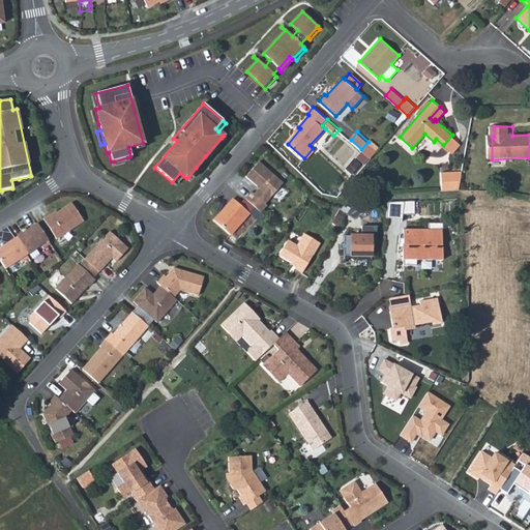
[(222,138),(205,156),(208,159),(225,140),(222,138)]
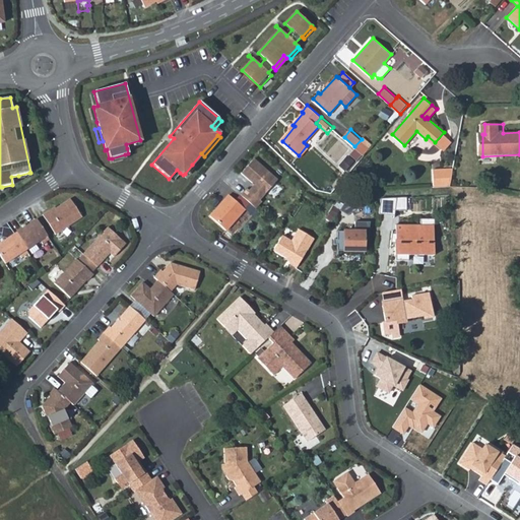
[(126,144),(127,148),(141,144),(140,140),(126,144)]
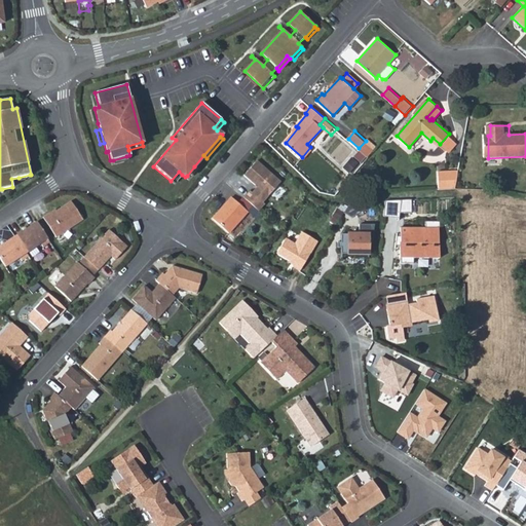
[(126,156),(113,160),(114,164),(127,160),(126,156)]
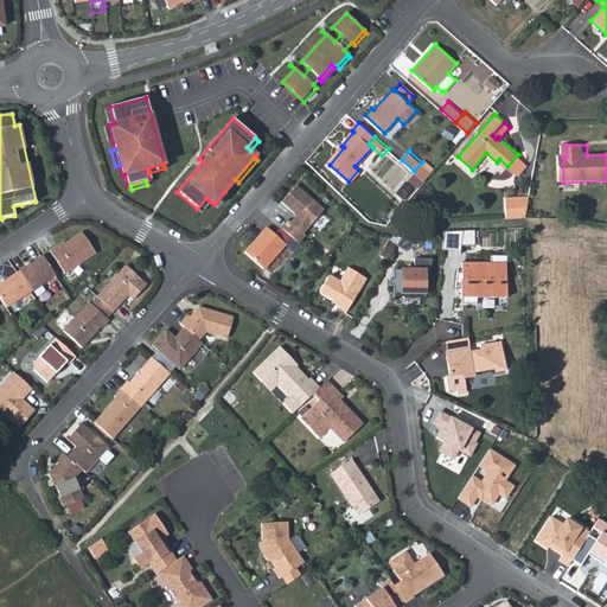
[(281,228),(299,243),(305,235),(304,232),(324,210),(296,185),(281,202),(294,213),(296,213),(296,217),(295,217),(291,222),(288,219),(281,228)]
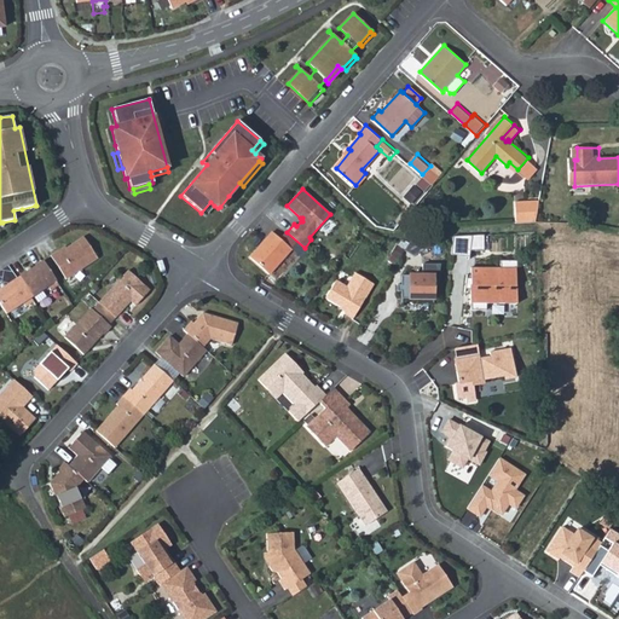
[(229,196),(220,207),(224,209),(232,198),(229,196)]
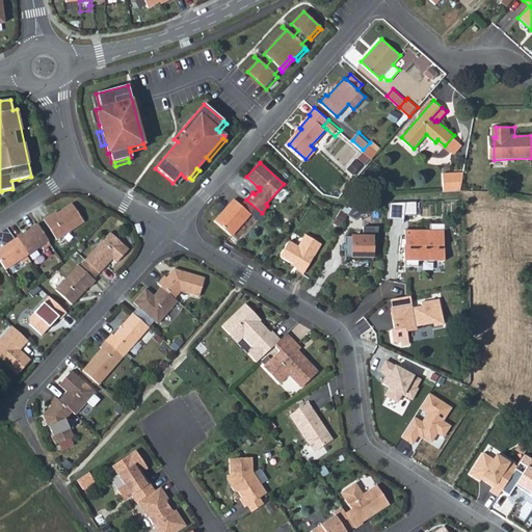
[(460,189),(464,170),(444,170),(444,188),(460,189)]
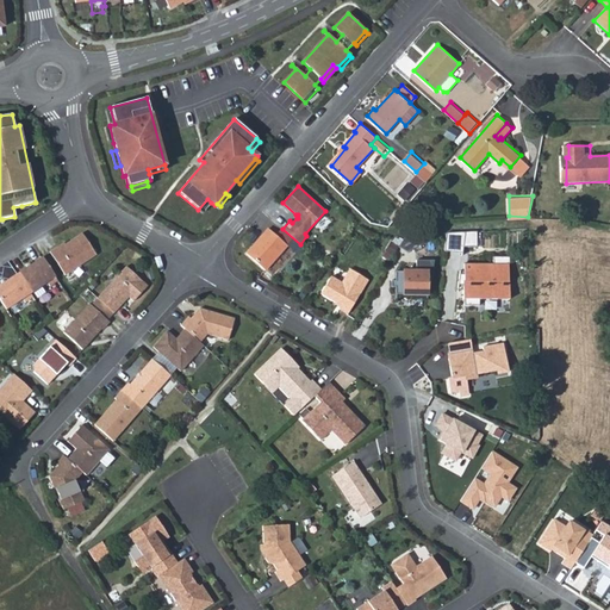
[(207,199),(198,210),(203,213),(211,203),(207,199)]
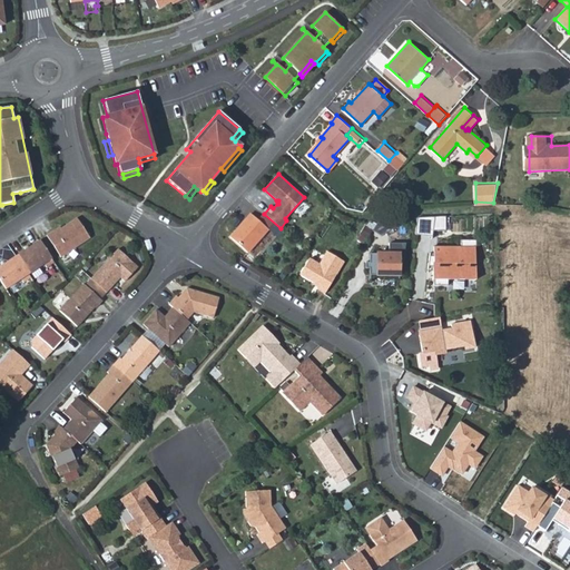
[(418,213),(416,229),(433,232),(434,226),(448,225),(446,210),(418,213)]
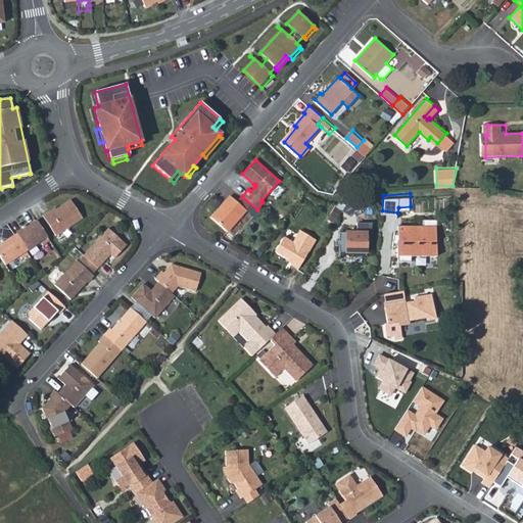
[(55,208),(43,217),(56,236),(83,219),(70,200),(59,207),(60,208),(57,210),(55,209),(55,208)]
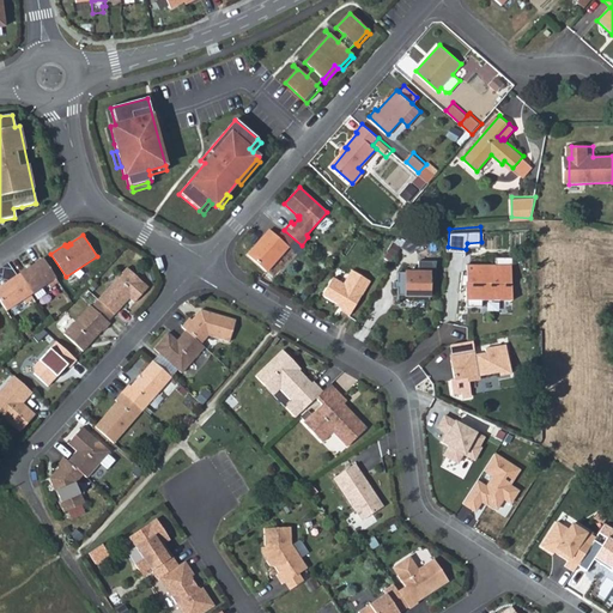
[(496,262),(467,262),(467,273),(462,273),(461,284),(466,284),(467,304),(481,304),(481,298),(513,298),(513,280),(511,280),(511,262),(513,262),(513,255),(496,255),(496,262)]
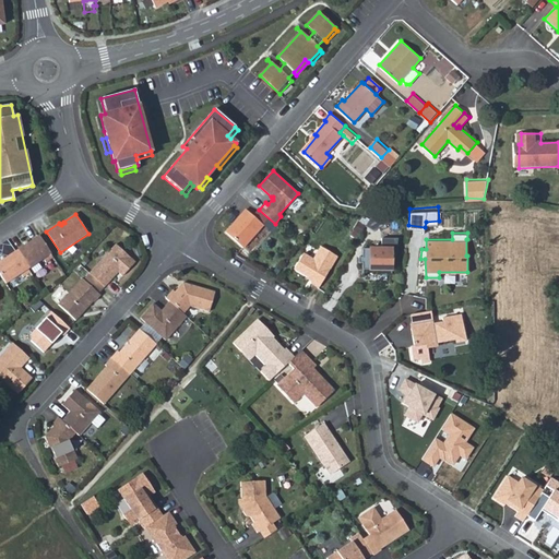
[(39,236),(16,250),(28,270),(44,259),(46,262),(54,257),(39,236)]
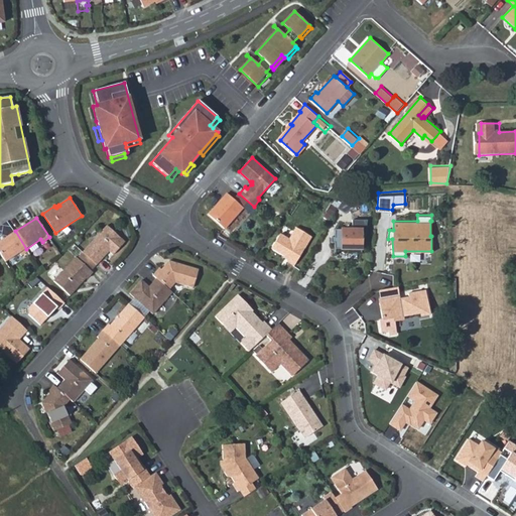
[(107,226),(83,252),(96,265),(109,251),(113,255),(125,242),(107,226)]
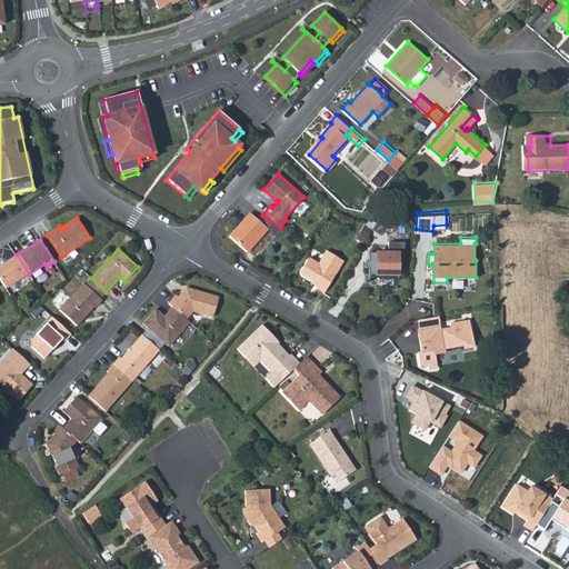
[(343,261),(327,250),(319,263),(309,258),(299,273),(313,282),(318,285),(317,287),(316,288),(325,293),(343,261)]
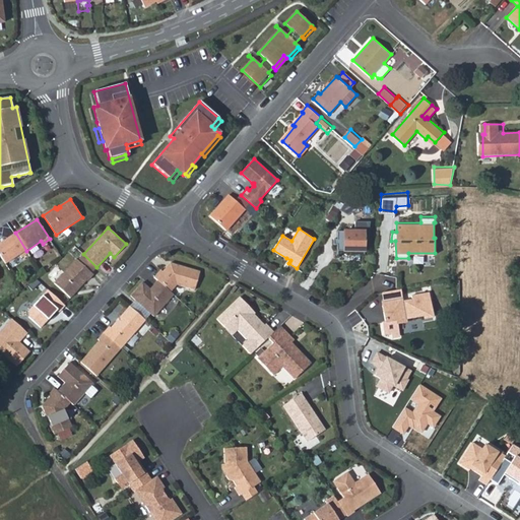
[(365,253),(365,230),(354,230),(337,230),(337,238),(335,238),(335,244),(337,244),(337,253),(338,253),(338,250),(364,250),(364,253),(365,253)]
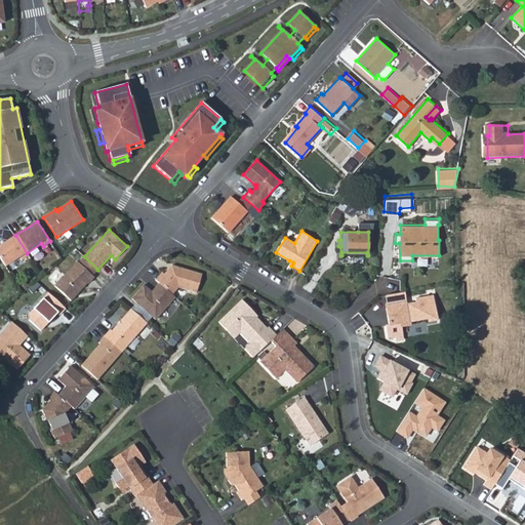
[(15,235),(0,245),(0,258),(5,267),(19,257),(22,260),(29,256),(27,253),(15,235)]
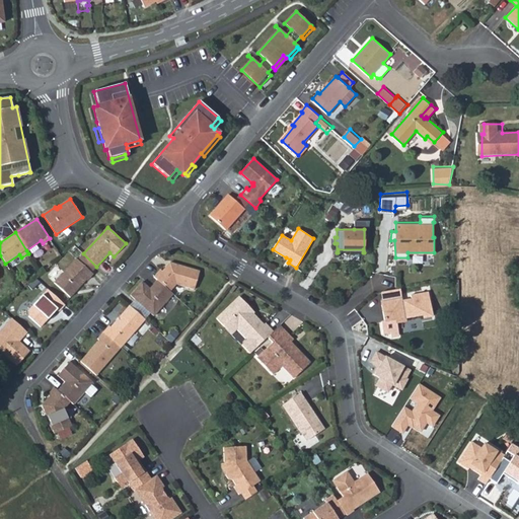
[(83,253),(77,260),(91,273),(96,267),(83,253)]
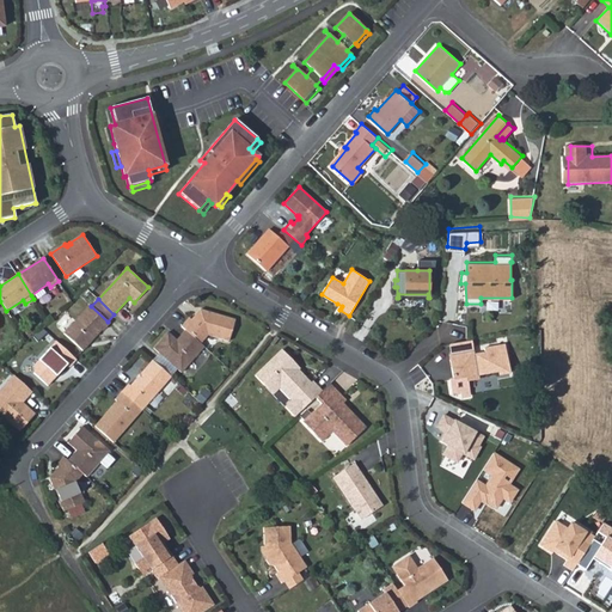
[(103,330),(110,323),(108,322),(91,306),(90,305),(63,334),(83,350),(102,330),(103,330)]
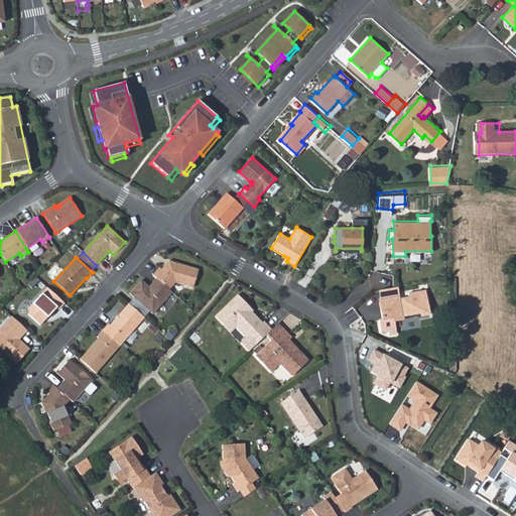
[(159,267),(153,275),(156,278),(169,289),(175,282),(192,287),(199,269),(169,261),(161,269),(159,267)]
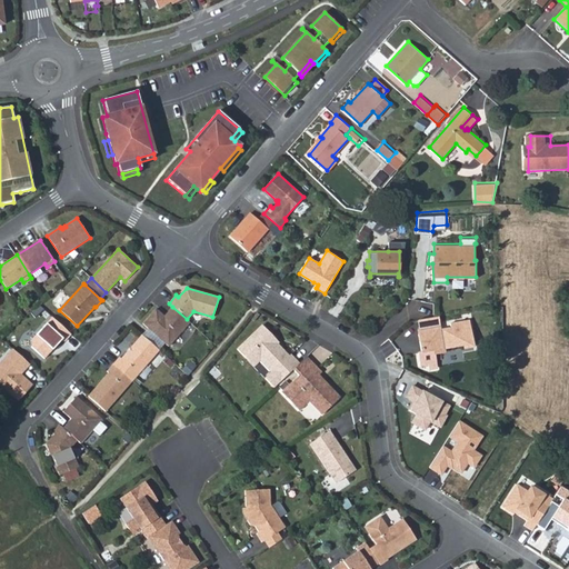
[(143,323),(148,328),(165,342),(169,346),(190,322),(187,319),(172,307),(167,313),(170,317),(168,319),(156,309),(143,323)]
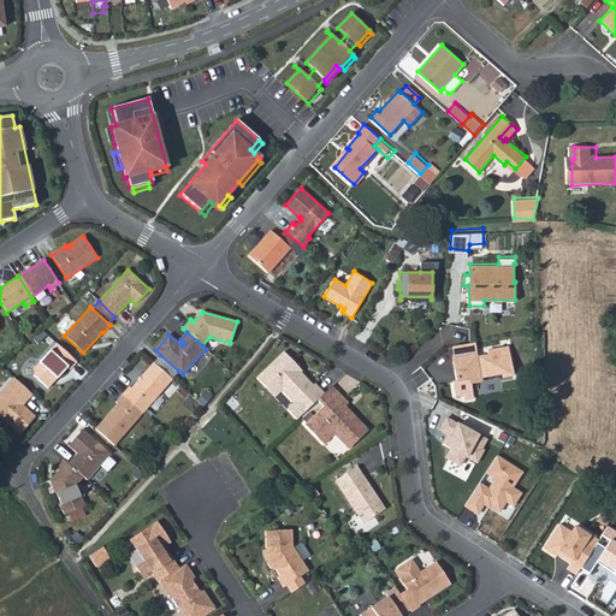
[(70,369),(77,362),(57,343),(34,368),(34,375),(48,389),(67,367),(70,369)]
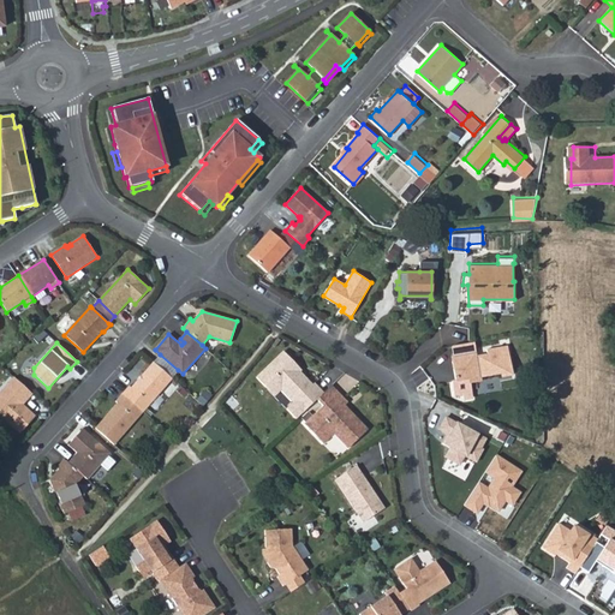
[(475,342),(452,346),(454,357),(457,356),(458,359),(453,360),(455,381),(469,378),(469,376),(479,374),(481,376),(501,372),(502,376),(512,375),(507,346),(487,350),(488,353),(477,356),(475,342)]
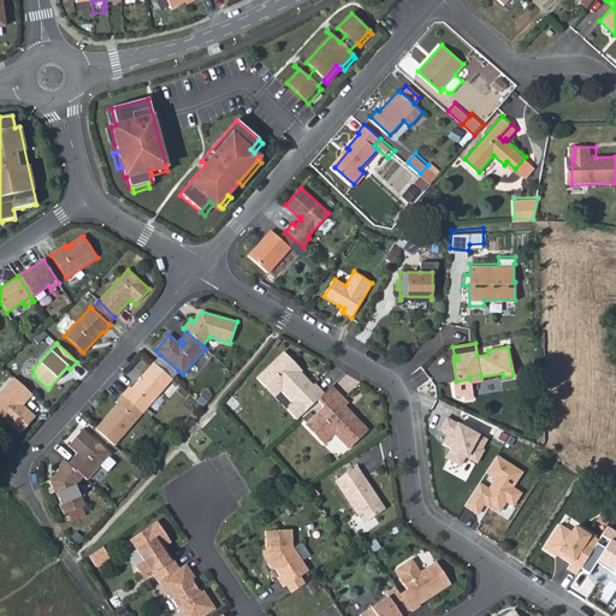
[(284,351),(256,378),(266,388),(273,380),(282,390),(294,403),(288,409),(297,420),(318,400),(324,394),(314,384),(313,385),(300,372),(297,372),(294,368),(297,366),(284,351)]
